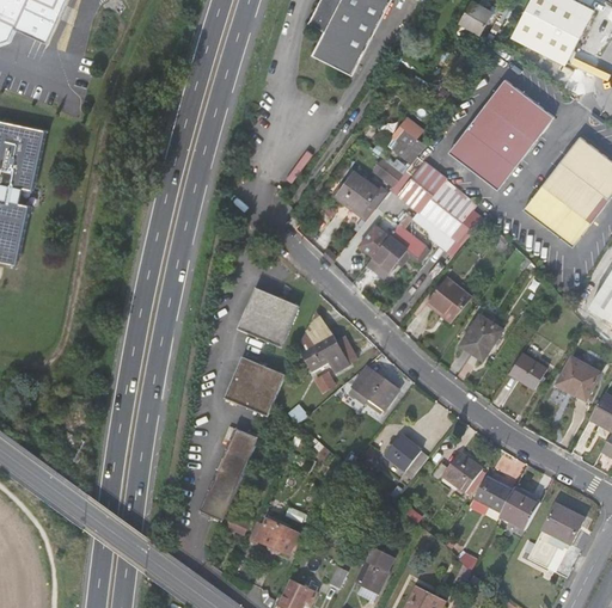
[(47,41),(66,0),(0,0),(0,40),(10,37),(14,25),(47,41)]
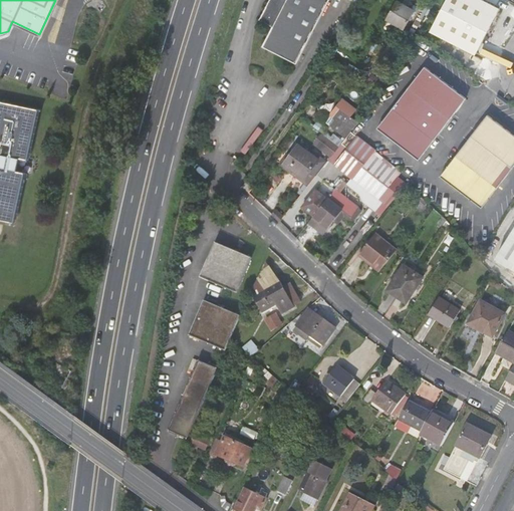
[(263,49),(297,66),(331,0),(345,0),(271,0),(260,22),(273,29),(263,49)]
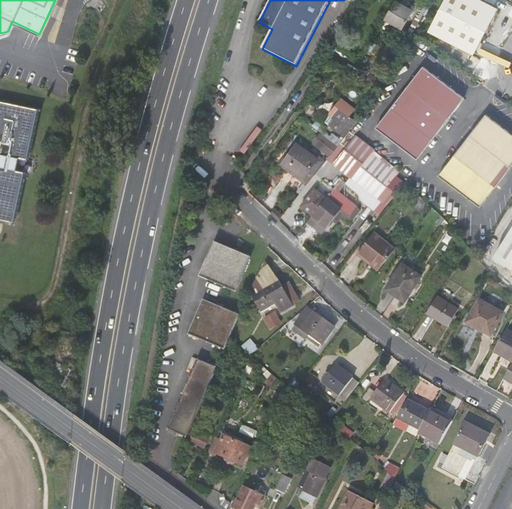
[(498,5),(487,0),(441,0),(427,28),(473,53),(498,5)]
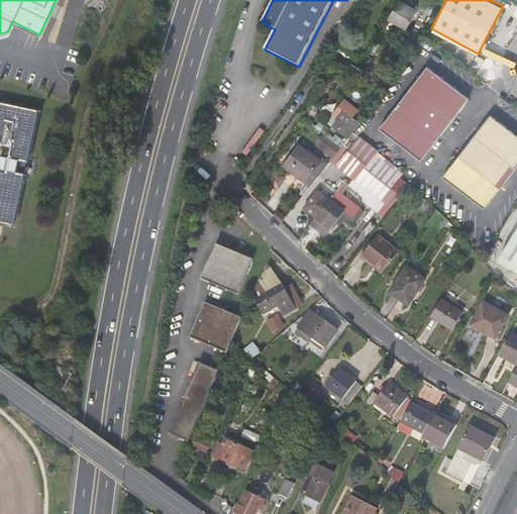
[(412,21),(391,10),(382,27),(403,38),(412,21)]
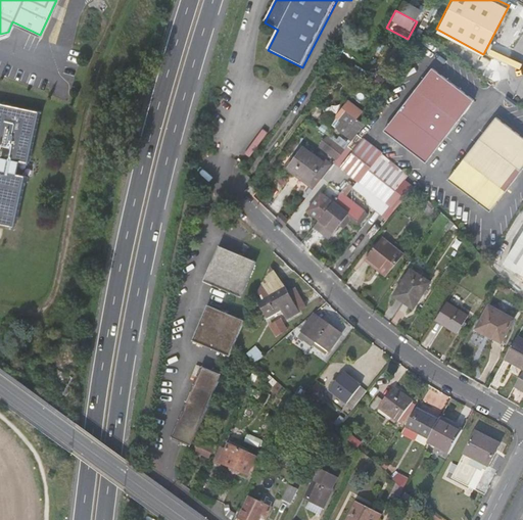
[(433,65),(382,126),(423,159),(473,100),(433,65)]
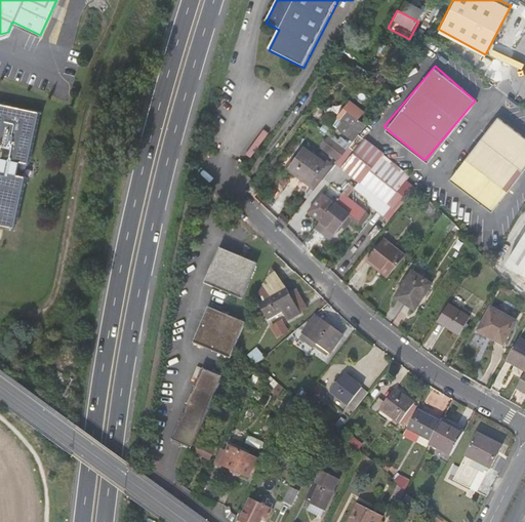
[(38,112),(0,103),(0,225),(9,228),(23,175),(19,175),(23,163),(26,163),(38,112)]
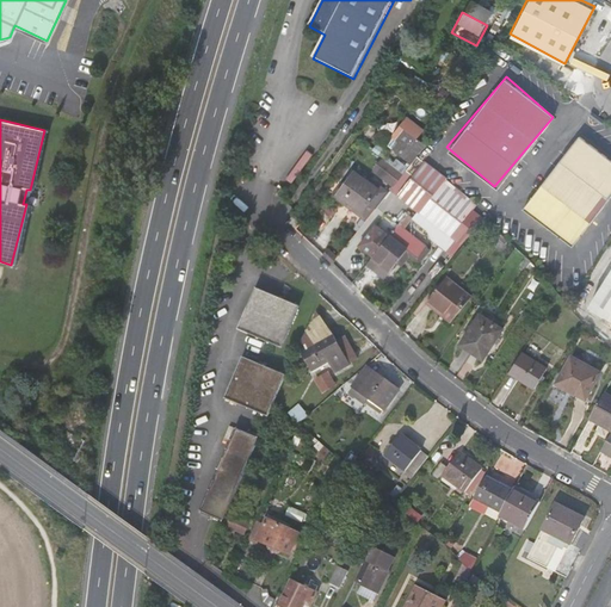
[(402,161),(415,143),(397,128),(389,137),(396,143),(390,152),(402,161)]
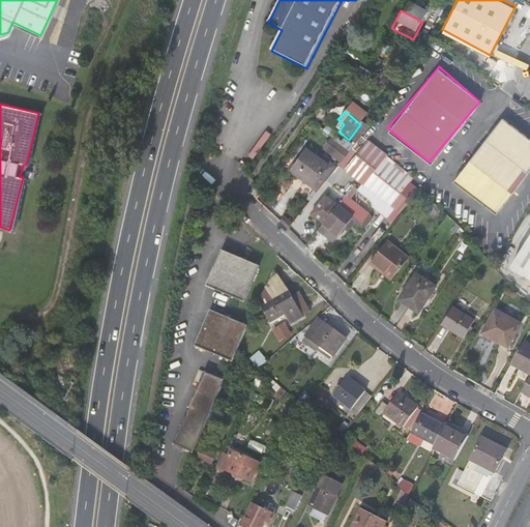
[(529,143),(502,119),(450,180),(492,215),(529,168),(529,143)]
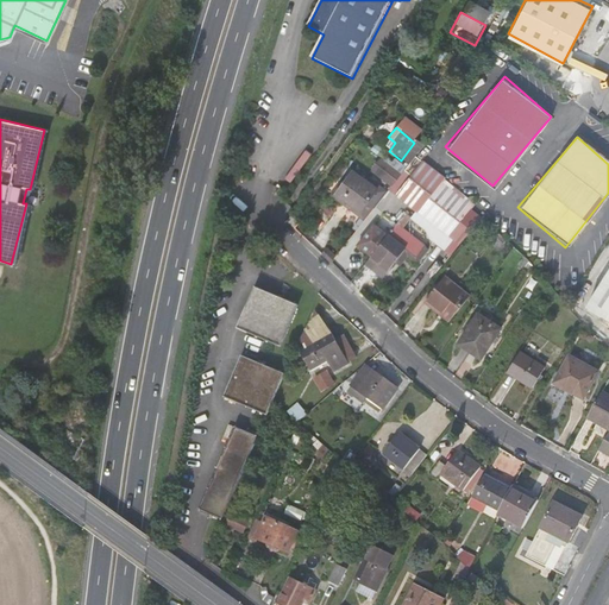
[(414,161),(422,149),(414,143),(401,161),(408,166),(414,161)]
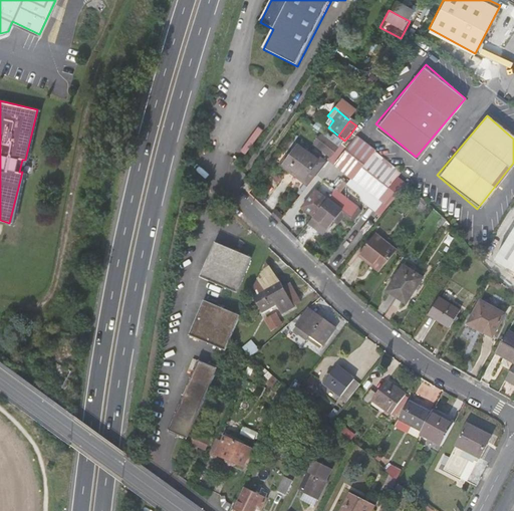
[(284,166),(304,181),(321,156),(302,142),(284,166)]
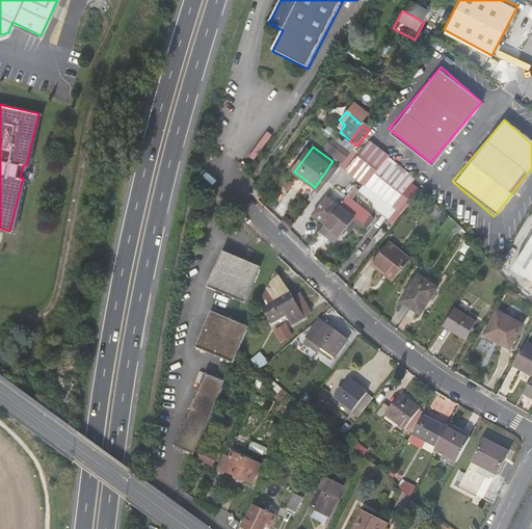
[(373,150),(369,147),(349,172),(353,176),(373,150)]
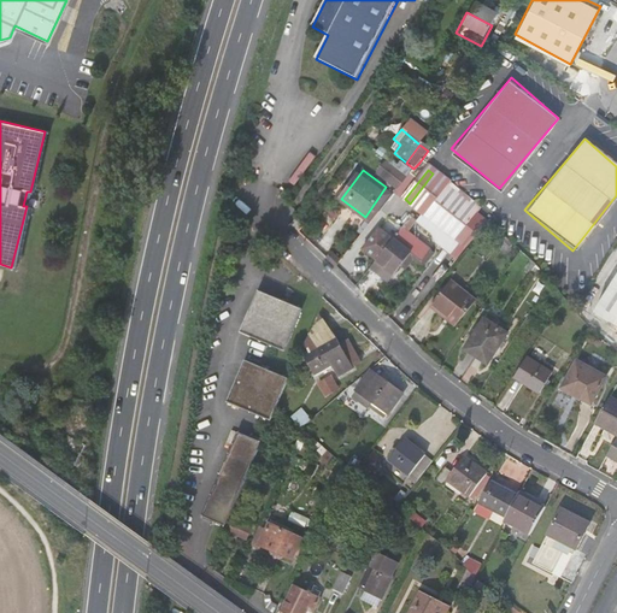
[(398,189),(403,183),(391,172),(386,178),(398,189)]
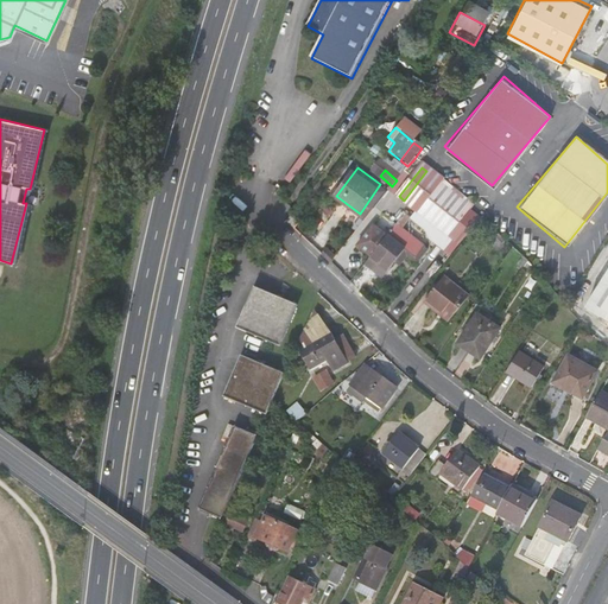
[(426,171),(404,201),(413,208),(435,182),(437,179),(436,179),(426,171)]
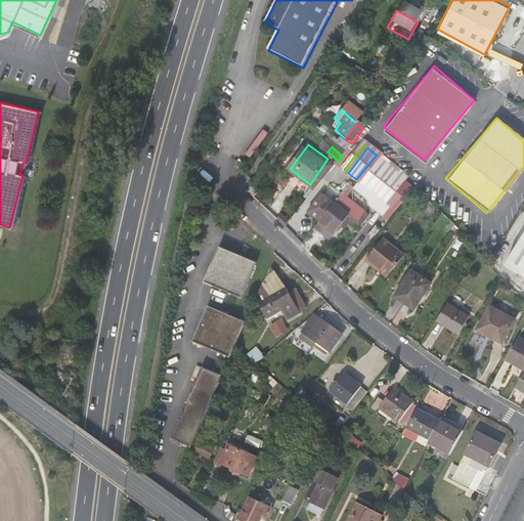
[(385,161),(377,155),(375,157),(383,163),(385,161)]
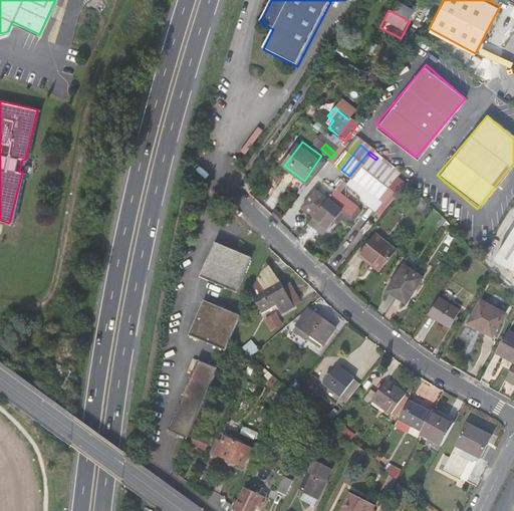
[(367,154),(349,176),(346,180),(350,184),(357,177),(359,180),(375,160),(367,154)]
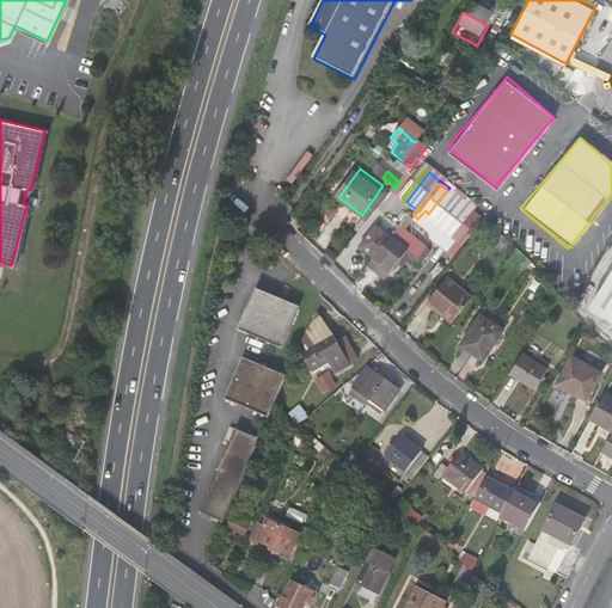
[(436,238),(438,239),(445,229),(457,239),(471,220),(478,210),(450,188),(447,190),(428,214),(426,210),(417,219),(432,229),(434,232),(436,238)]
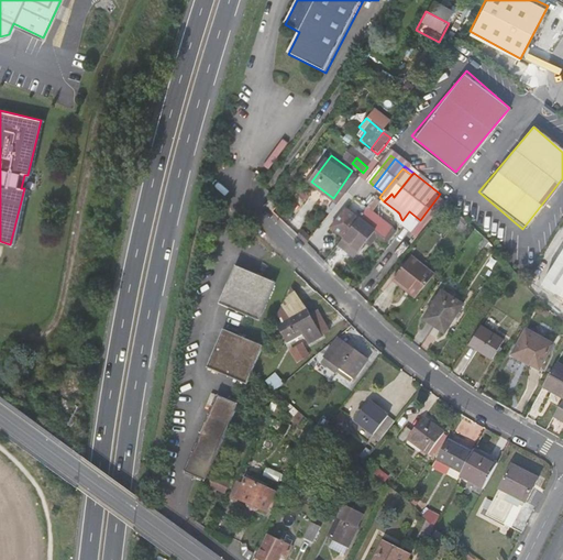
[(274,185),(265,178),(261,186),(269,191),(274,185)]
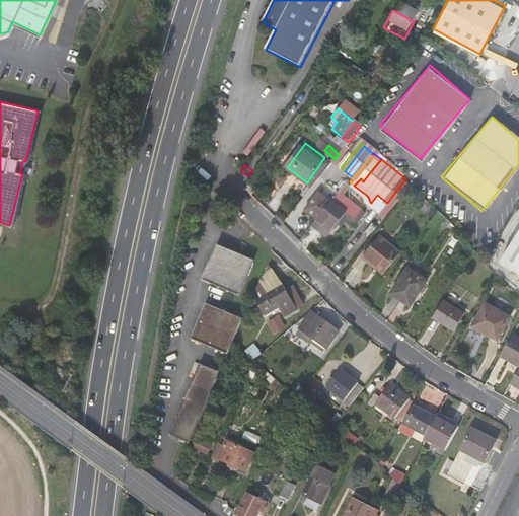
[(319,220),(315,227),(329,238),(342,223),(349,214),(359,221),(366,212),(346,196),(354,186),(350,181),(334,203),(319,220)]
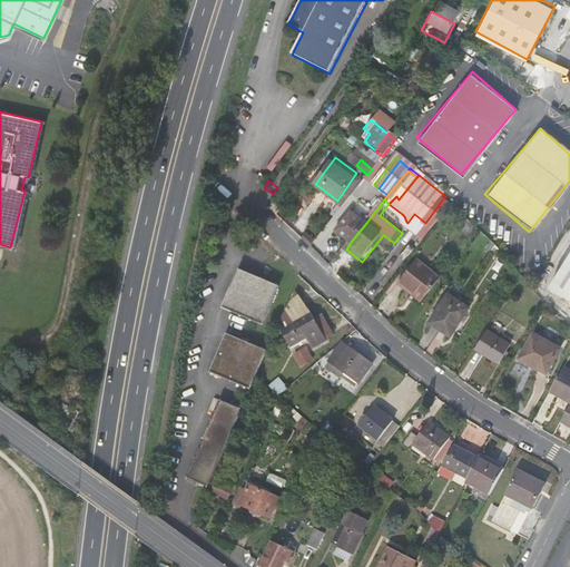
[(342,235),(357,215),(353,212),(337,231),(342,235)]
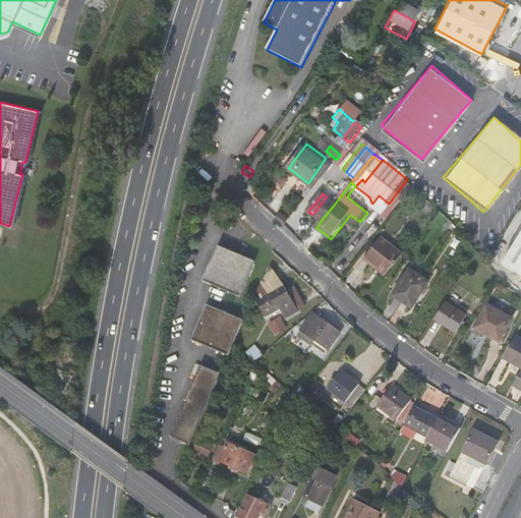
[(335,204),(327,196),(312,215),(321,221),(335,204)]
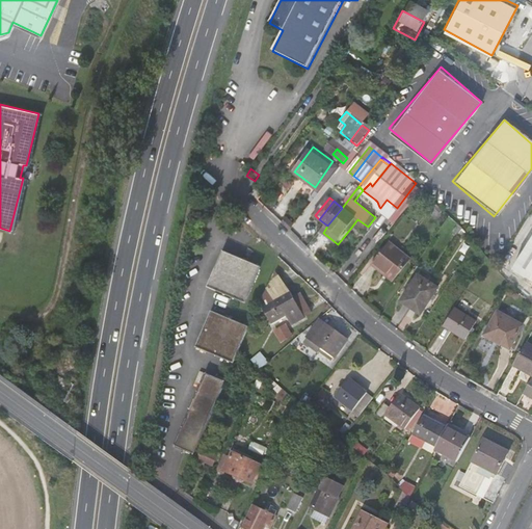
[(444,211),(436,207),(431,214),(437,219),(444,211)]
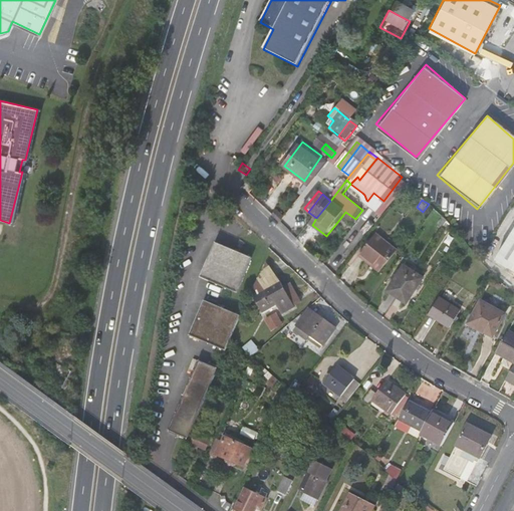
[(345,212),(338,221),(342,225),(348,219),(353,223),(355,219),(345,212)]
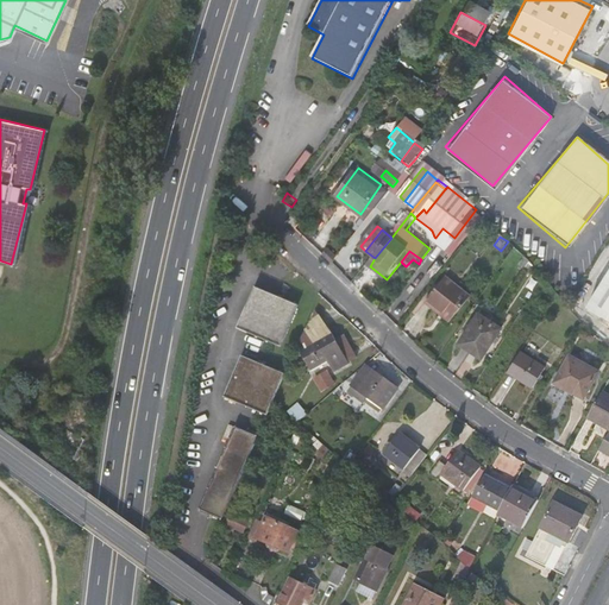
[(326,252),(324,254),(332,264),(334,259),(326,252)]
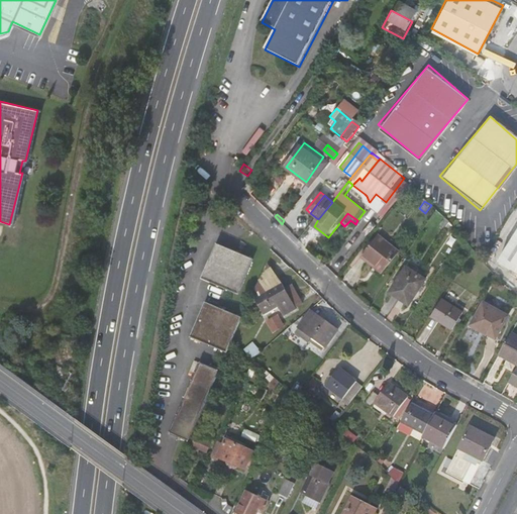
[(516,231),(497,266),(516,278),(516,231)]
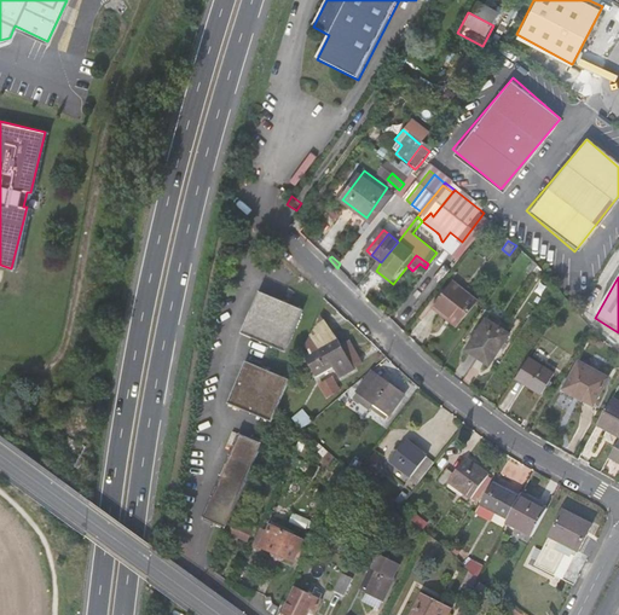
[(455,280),(434,306),(462,328),(481,302),(455,280)]
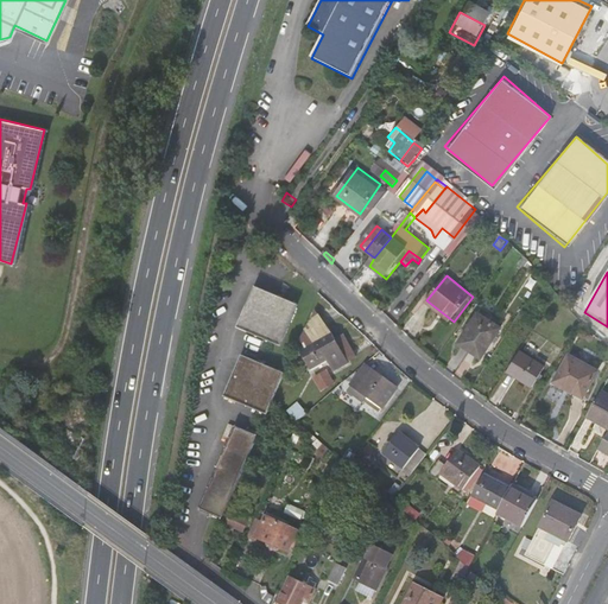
[(239,325),(280,344),(298,303),(258,285),(239,325)]
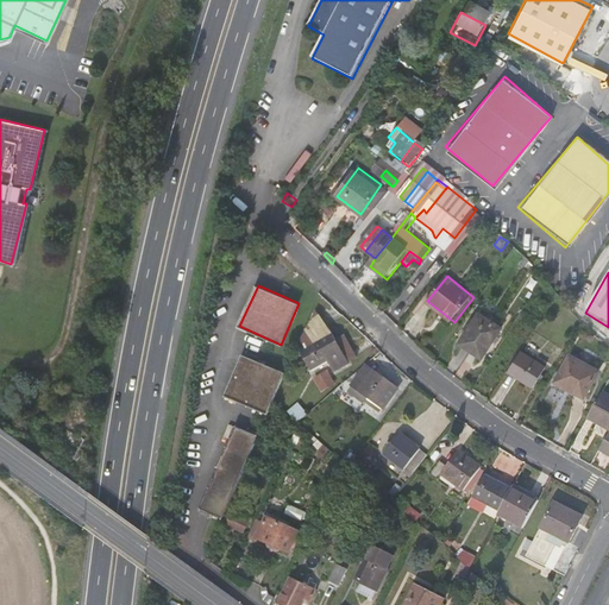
[(479,315),(462,344),(485,358),(503,329),(479,315)]
